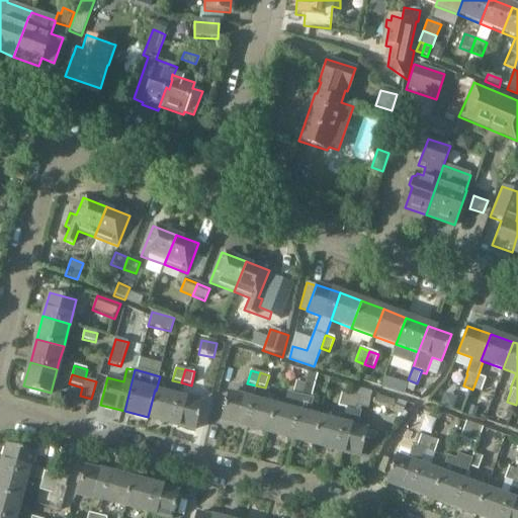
[(404,394),(408,381),(396,376),(392,390),(404,394)]
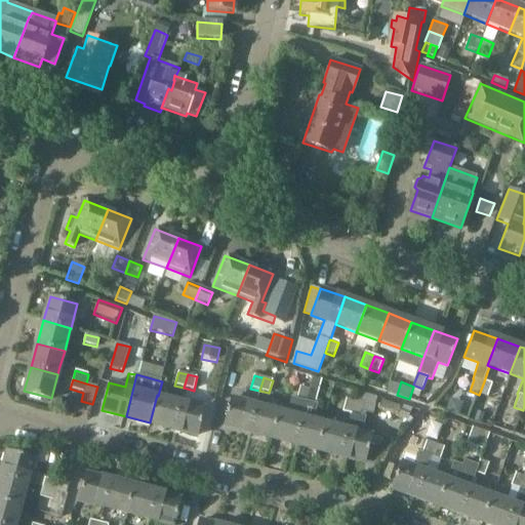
[(492,385),(484,381),(479,395),(487,398),(492,385)]
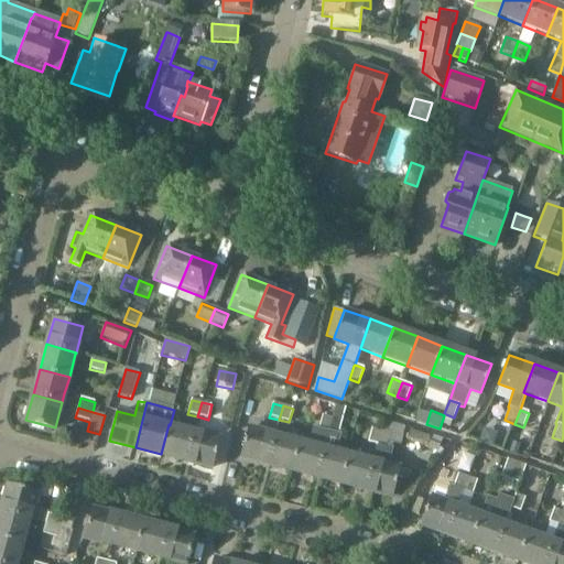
[(449,427),(454,418),(446,414),(443,424),(449,427)]
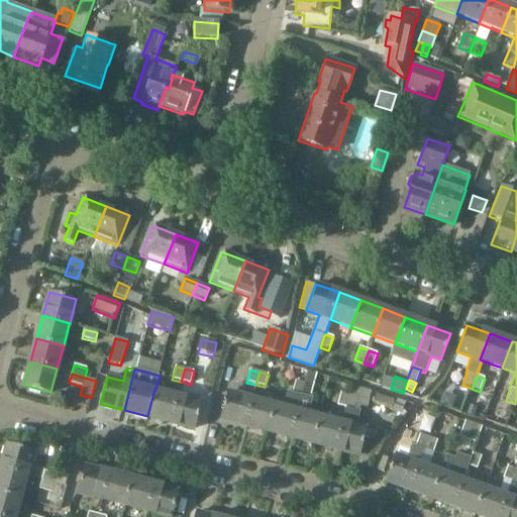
[(336,448),(359,454),(367,428),(356,425),(362,411),(354,409),(355,406),(363,407),(368,408),(372,392),(351,386),(349,396),(346,408),(342,422),(336,448)]
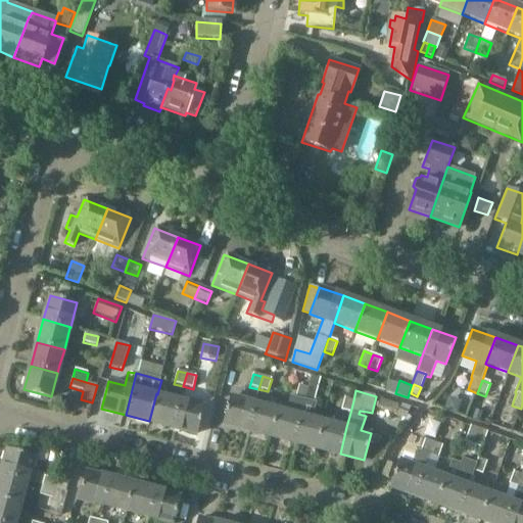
[(156,393),(149,421),(173,427),(180,399),(157,394),(156,393)]
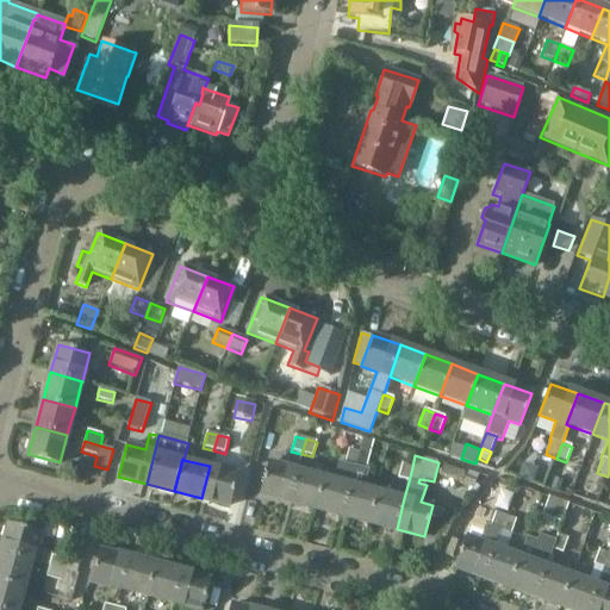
[(268,462),(260,493),(290,500),(298,470),(268,462)]
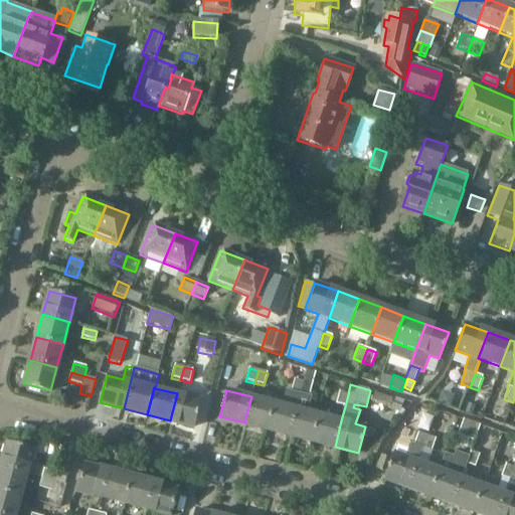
[(266,428),(289,435),(296,408),(297,408),(300,394),(291,392),(286,390),(283,404),(273,402),(266,428)]
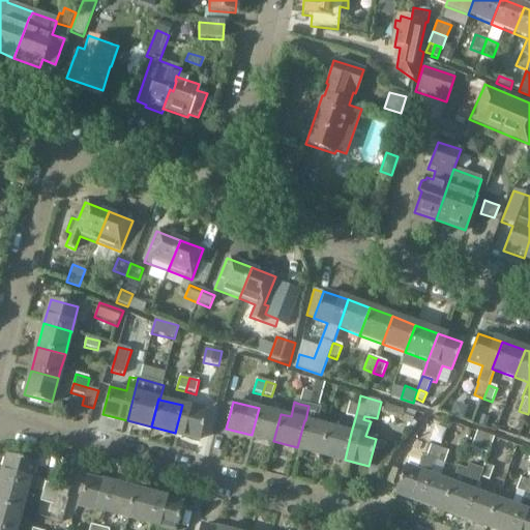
[(349,403),(346,416),(355,418),(358,406),(349,403)]
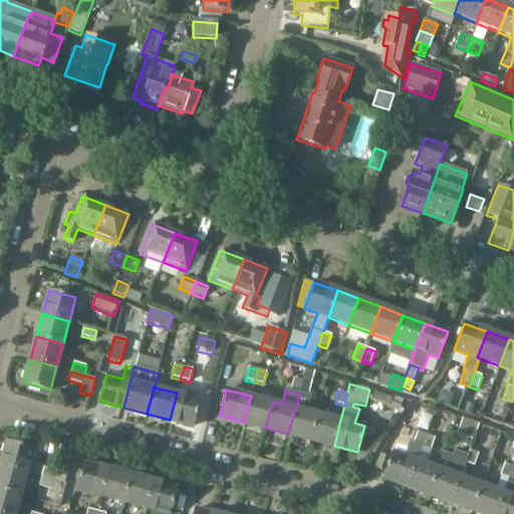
[(201,399),(177,393),(170,420),(194,426),(201,399)]
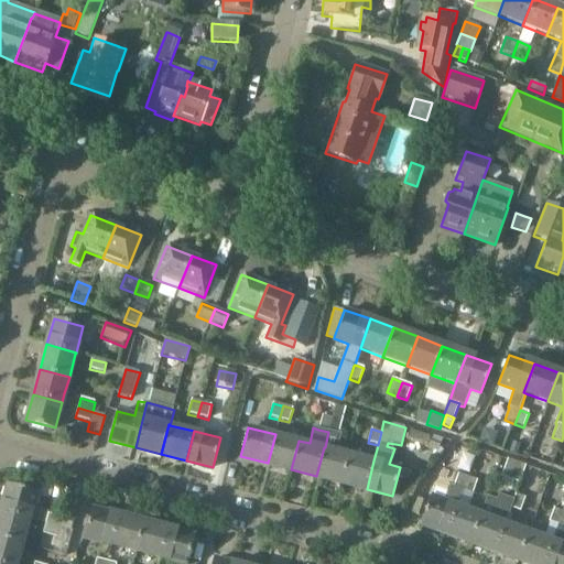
[(430,437),(409,431),(405,441),(425,448),(436,453),(442,440),(431,436),(430,437)]
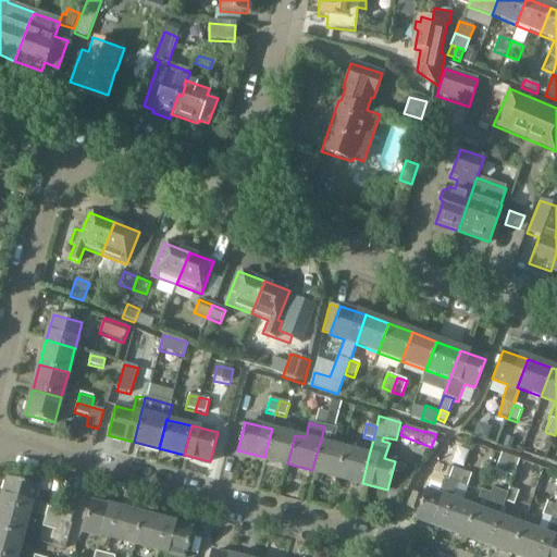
[(320,442),(312,470),(337,477),(345,448),(333,445),(336,430),(335,429),(324,426),(321,442),(320,442)]
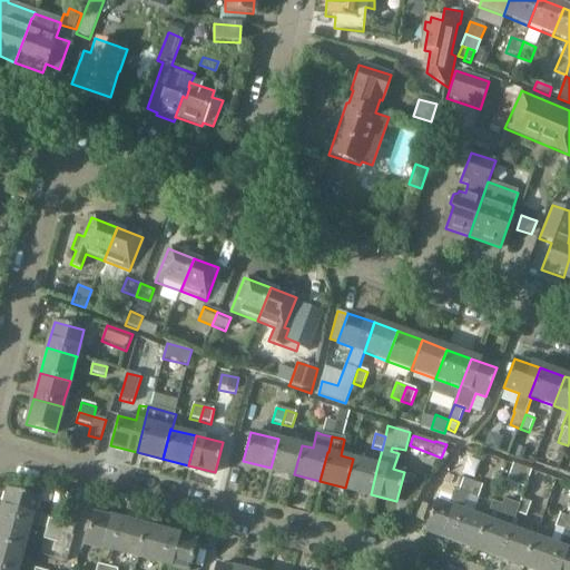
[(278,439),(271,468),(294,474),(302,445),(288,442),(278,439)]
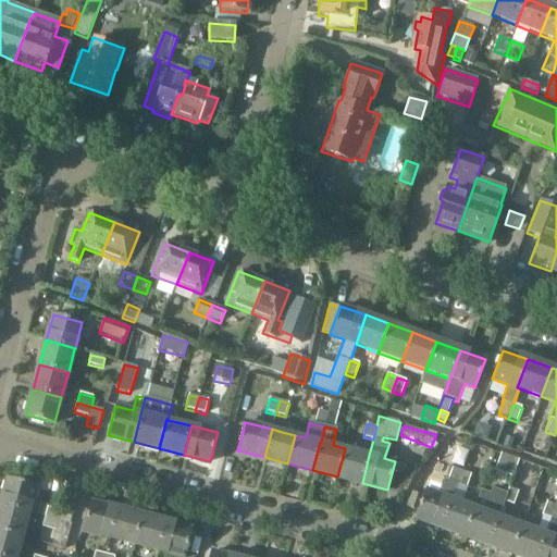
[(337,477),(362,483),(369,455),(359,452),(345,448),(337,477)]
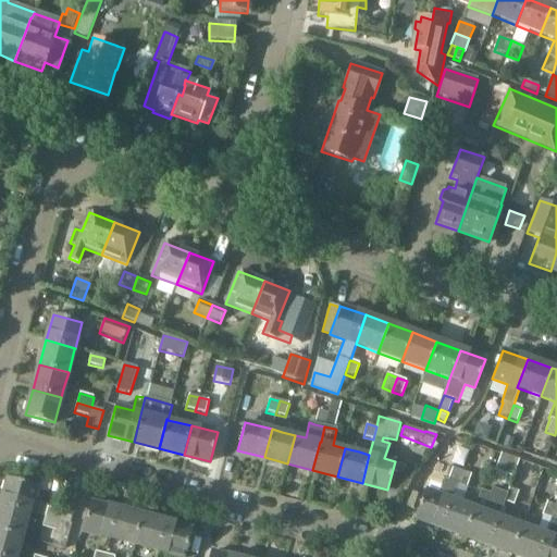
[(519,460),(500,455),(495,472),(512,478),(519,460)]
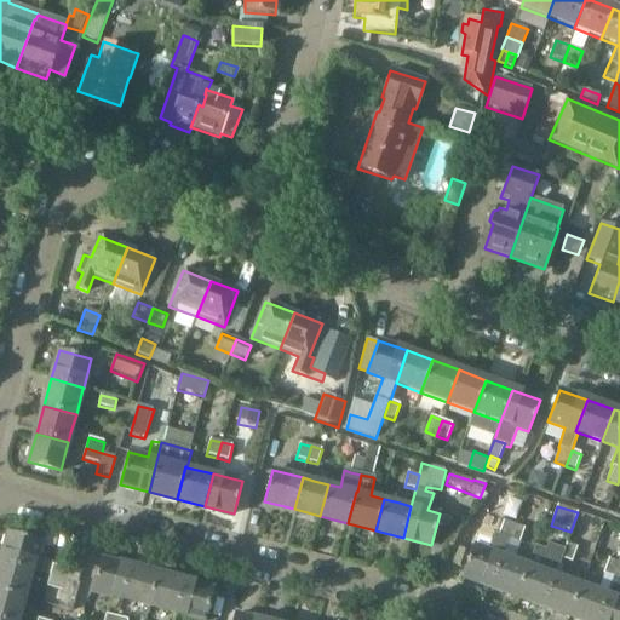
[(463,577),(492,587),(503,556),(509,540),(510,539),(515,524),(503,521),(499,534),(495,533),(488,551),(474,545),(474,546),(464,570),(463,577)]
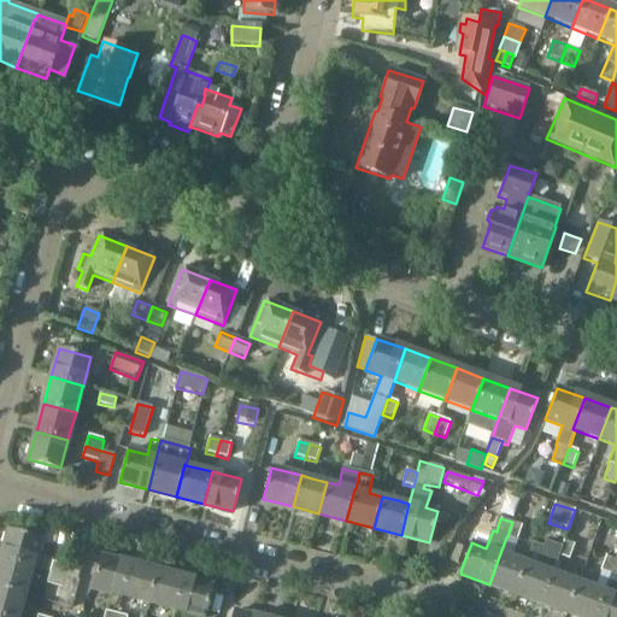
[(522,526),(512,522),(507,536),(506,538),(517,541),(522,526)]
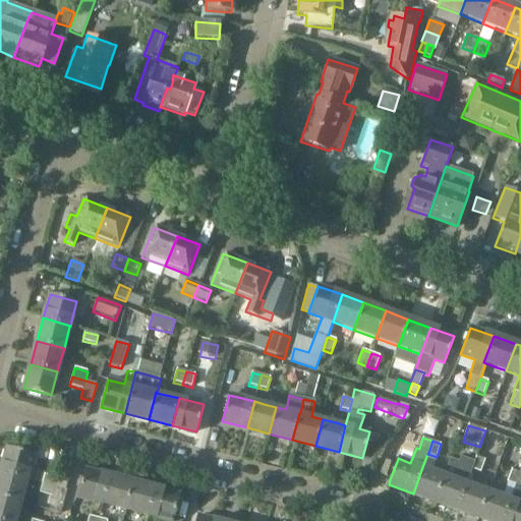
[(8,447),(1,471),(29,478),(35,455),(8,447)]
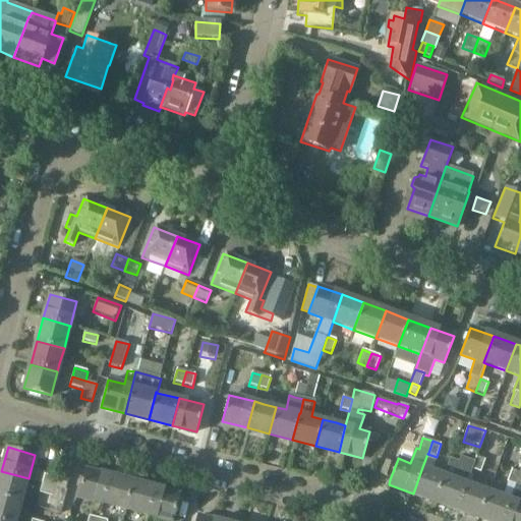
[(444,475),(435,501),(457,509),(466,483),(468,483),(473,470),(476,462),(474,462),(460,457),(459,462),(450,459),(449,462),(444,475)]
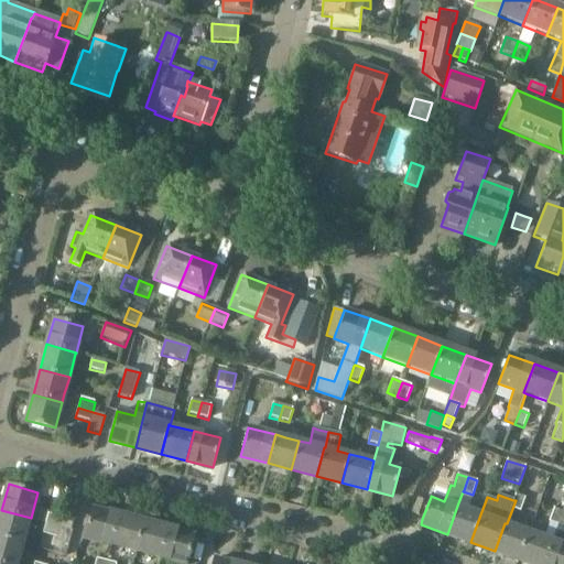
[(516,495),(513,500),(516,500),(512,509),(520,512),(525,498),(516,495)]
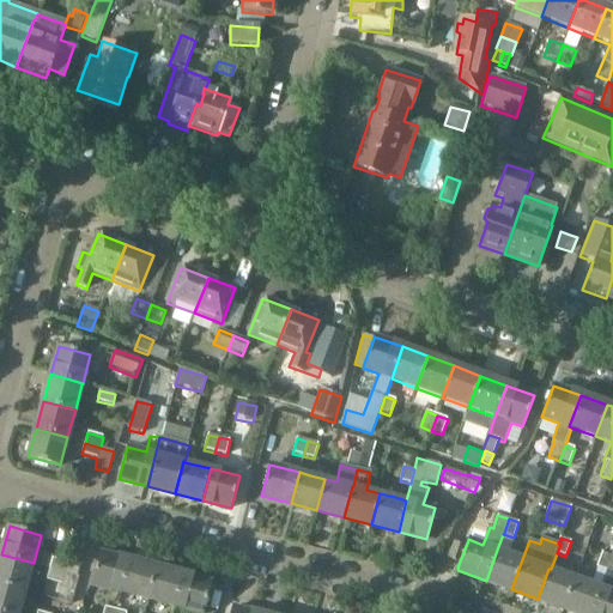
[(53,559),(50,569),(77,576),(84,550),(73,547),(67,564),(53,559)]
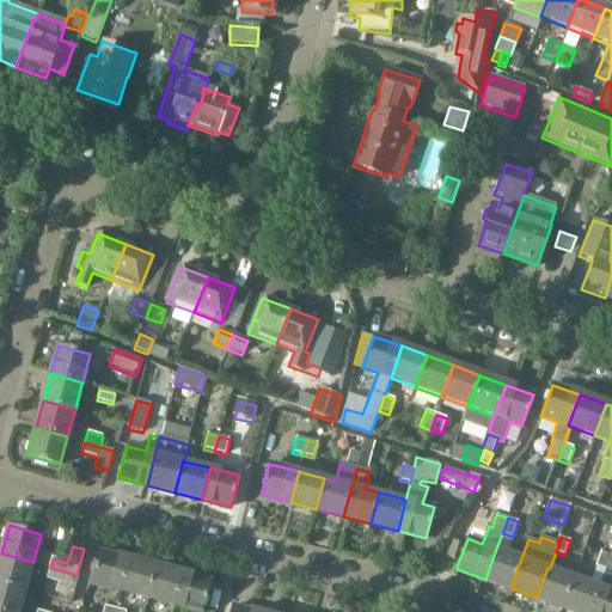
[(485,580),(510,588),(521,558),(496,549),(485,580)]
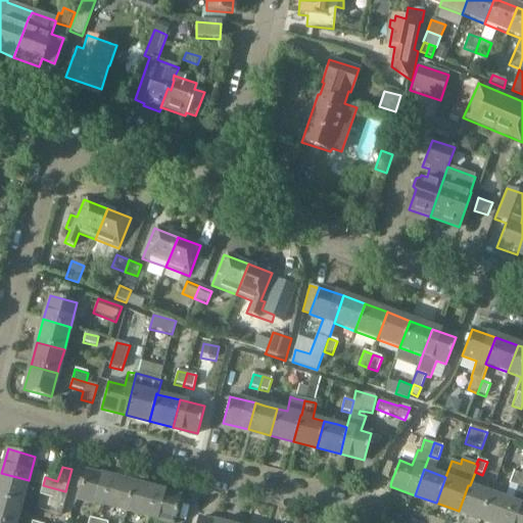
[(513,502),(505,522),(522,522),(522,470),(522,471),(522,475),(518,487),(513,502)]
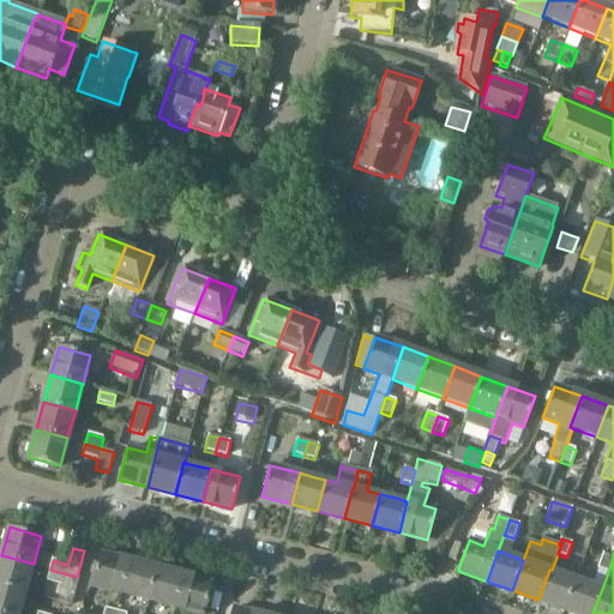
[(100,554),(92,585),(121,593),(128,561),(100,554)]
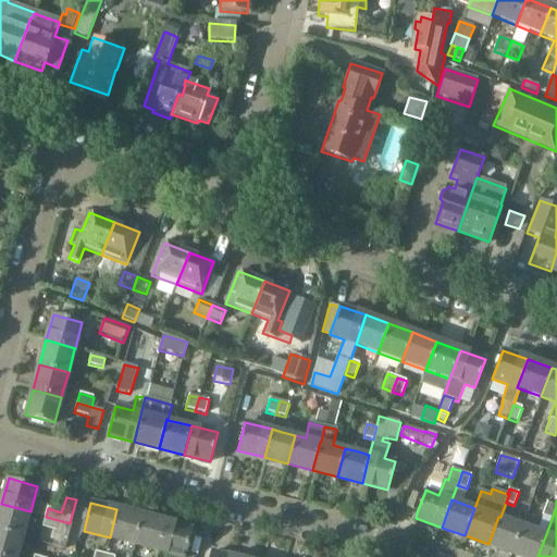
[(542,517),(552,519),(556,506),(547,503),(542,517)]
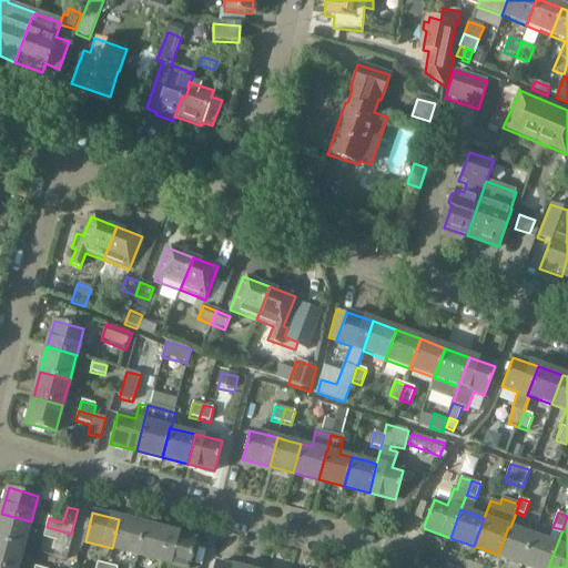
[(0,518),(0,540),(23,547),(30,525),(31,521),(1,514),(0,518)]
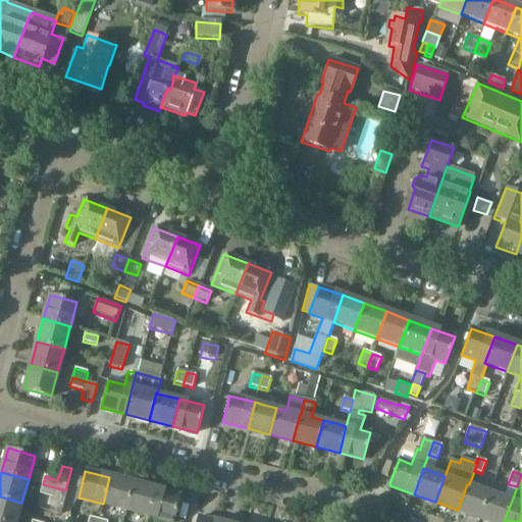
[(109,477),(103,504),(113,507),(126,510),(134,483),(109,477)]
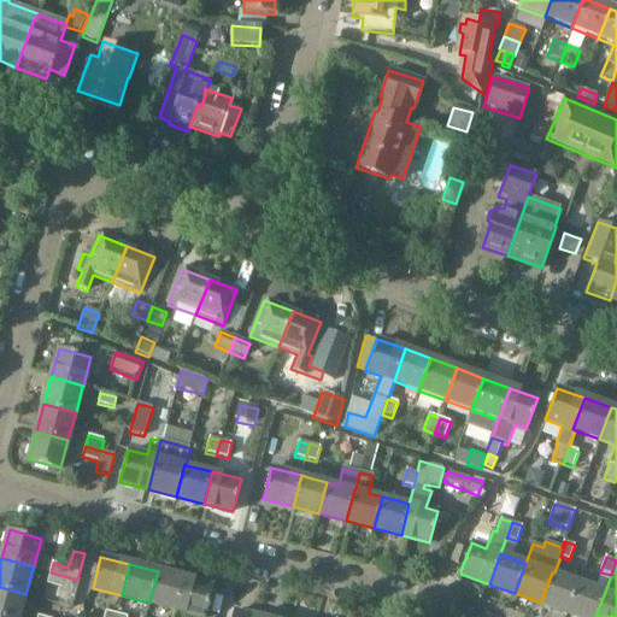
[(158,571),(150,603),(177,610),(186,579),(158,571)]
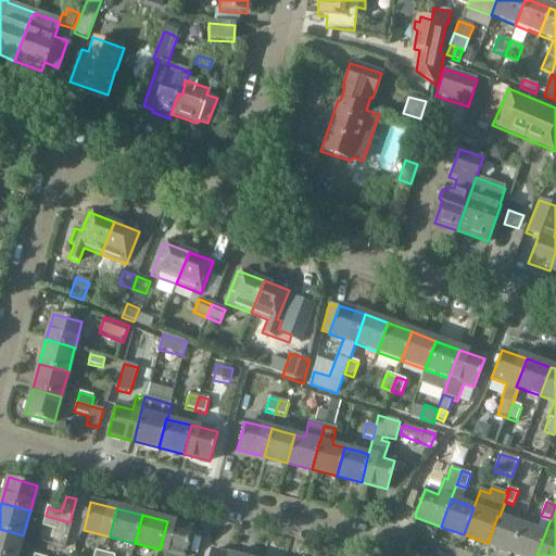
[(42,527),(55,530),(51,545),(64,548),(72,522),(70,522),(46,516),(42,527)]
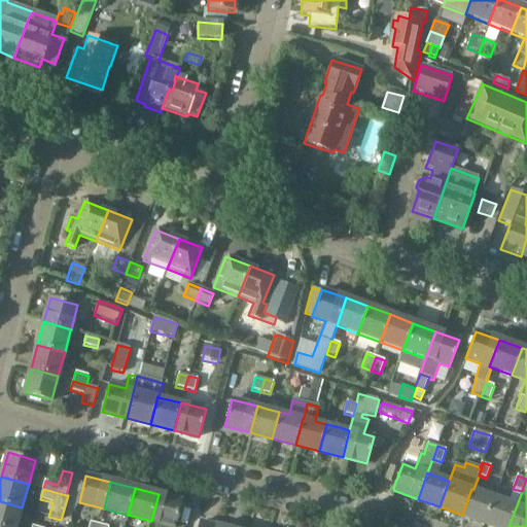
[(471,489),(462,515),(485,523),(494,497),(473,489),(471,489)]
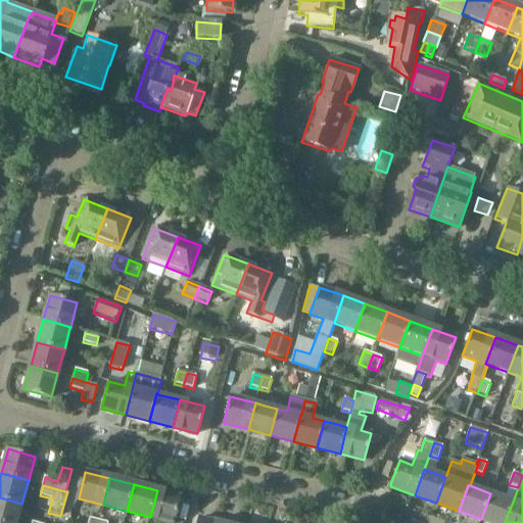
[(157,490),(150,517),(173,522),(174,522),(181,496),(157,490)]
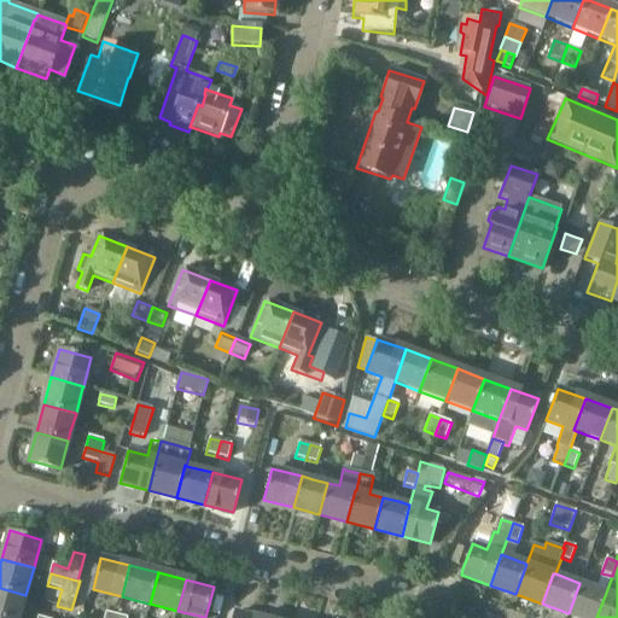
[(579,583),(569,613),(582,617),(596,617),(606,593),(579,583)]
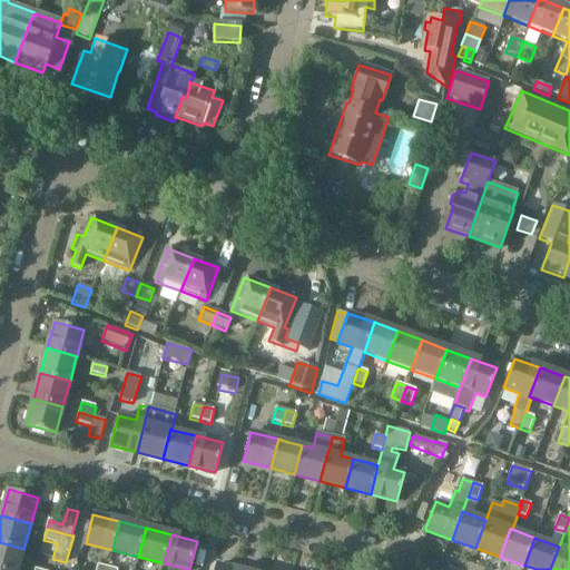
[(0,569),(3,569),(17,569),(23,549),(0,542),(0,569)]
